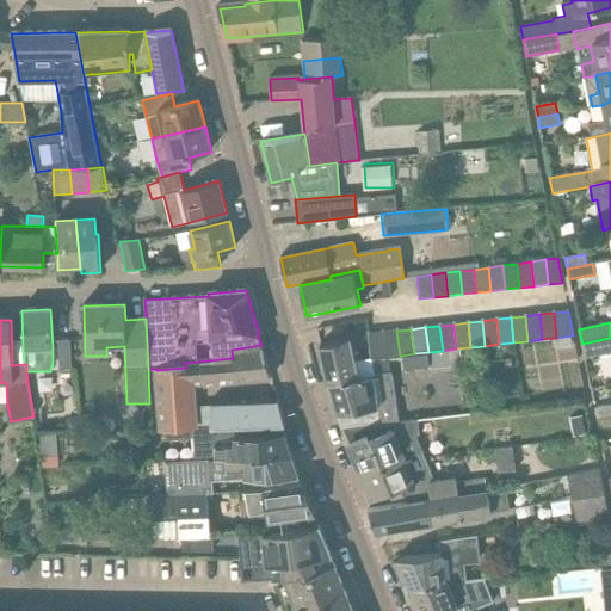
[(396,331),(382,332),(386,357),(392,356),(400,356),(396,331)]
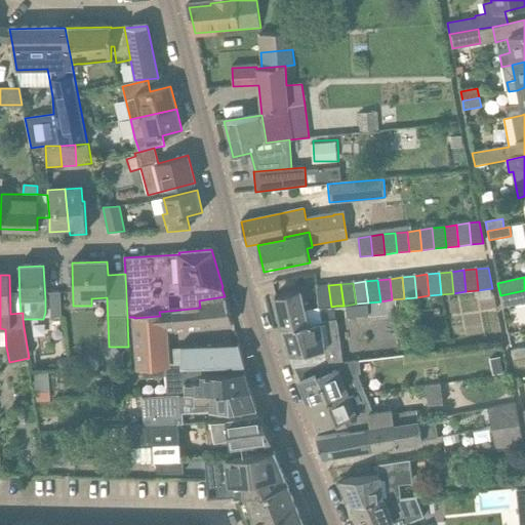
[(328,285),(316,287),(319,308),(328,307),(331,307),(328,285)]
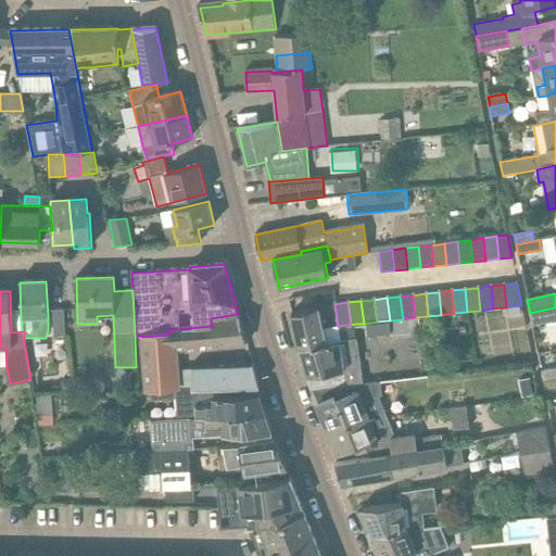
[(555,321),(555,307),(530,313),(532,327),(555,321)]
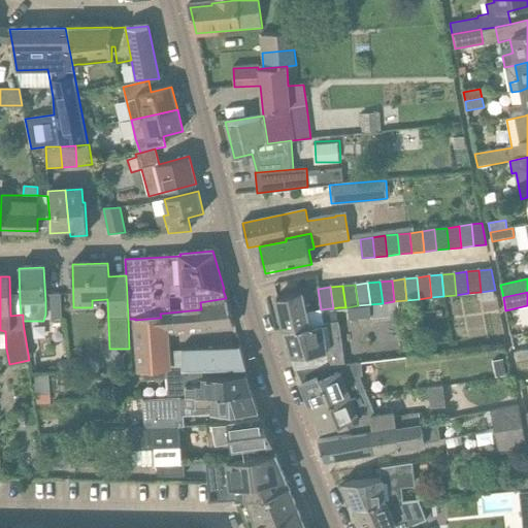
[(285,330),(309,326),(302,293),(276,298),(285,330)]
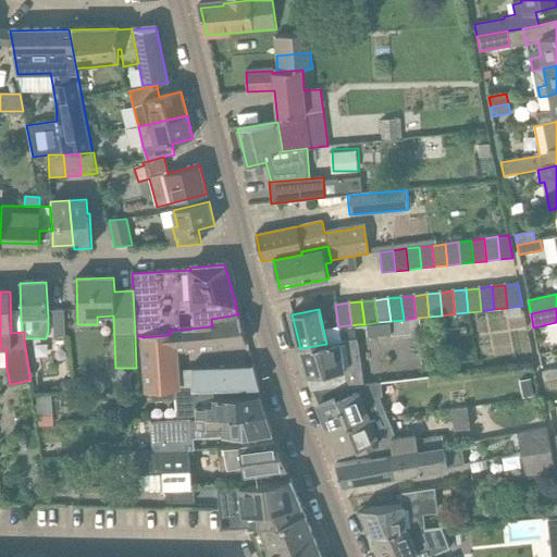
[(53,337),(65,336),(64,310),(52,311),(53,337)]
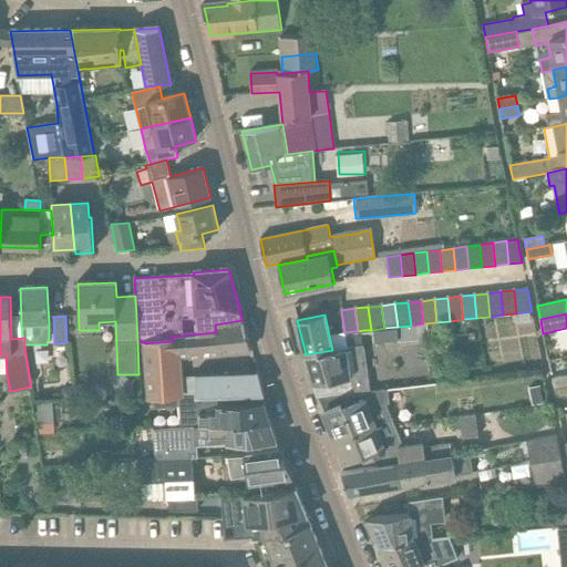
[(258,373),(181,375),(179,358),(250,351),(251,350),(244,321),(243,321),(243,320),(215,325),(216,332),(172,337),(173,341),(145,343),(148,400),(153,399),(199,397),(217,397),(265,394),(258,373)]
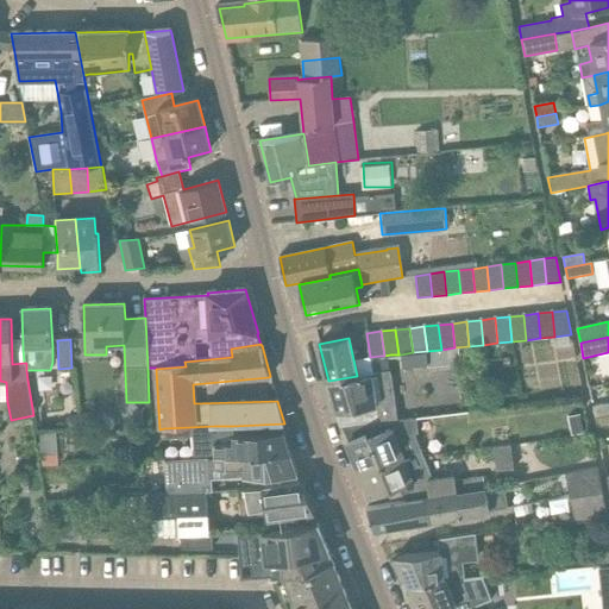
[(413,352),(401,355),(402,369),(428,365),(427,351),(413,352)]
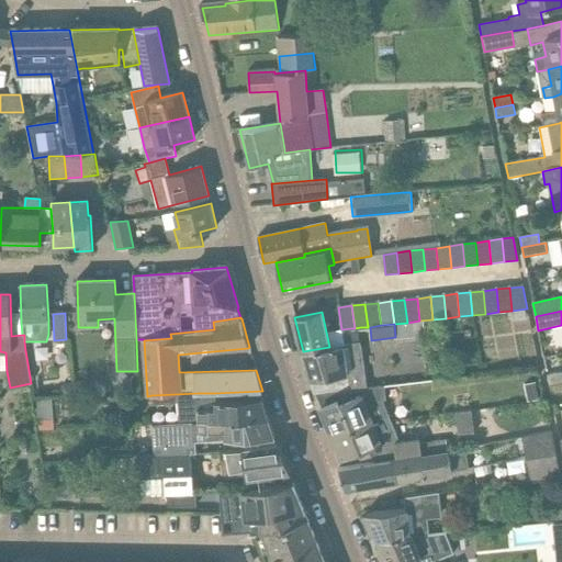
[(355,328),(351,328),(352,343),(345,345),(329,347),(303,351),(315,394),(368,386),(360,327),(355,328)]
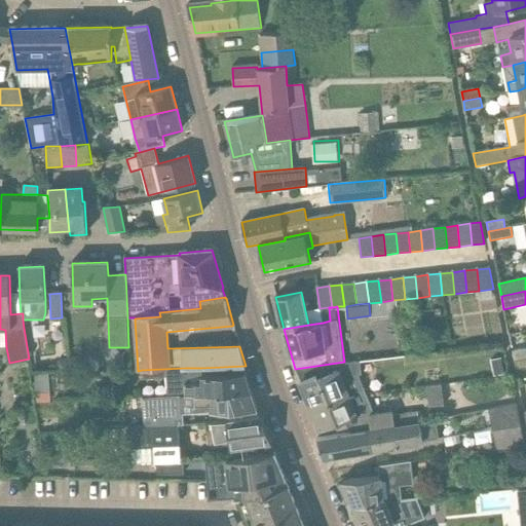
[(330,321),(329,307),(320,308),(323,323),(330,321)]
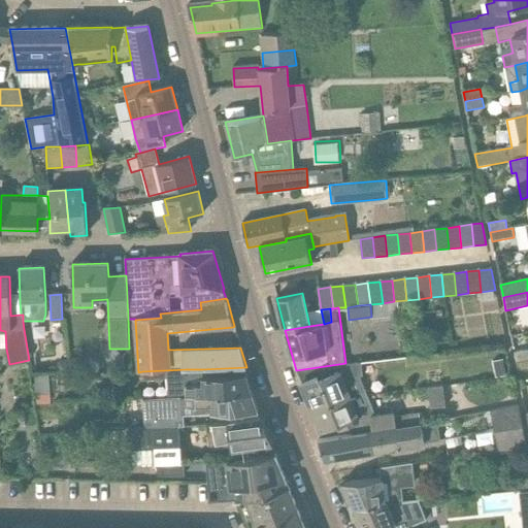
[(516,362),(527,359),(527,350),(514,354),(516,362)]
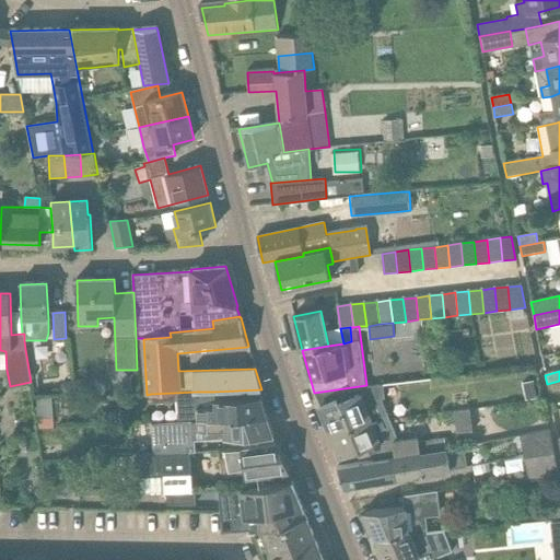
[(549,394),(559,391),(559,381),(547,384),(549,394)]
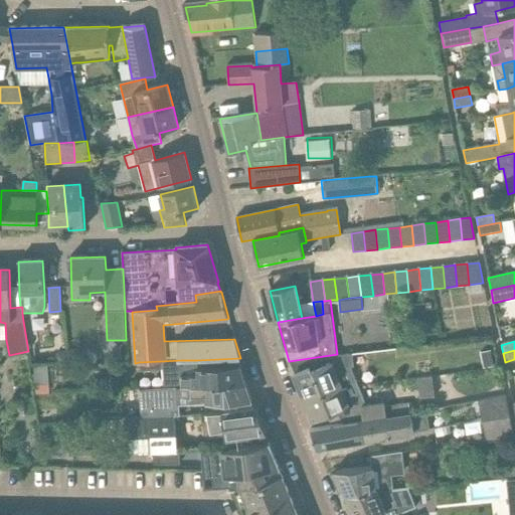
[(310,367),(294,373),(304,398),(339,383),(341,389),(356,383),(350,367),(353,365),(352,354),(319,358),(306,360),(310,367)]
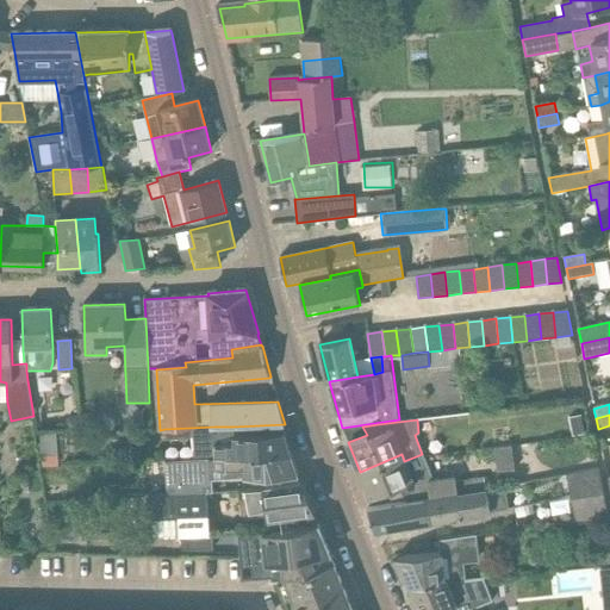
[(195,460),(291,454),(284,433),(232,436),(234,444),(216,444),(215,427),(165,429),(166,440),(185,439),(185,440),(194,436),(195,460)]
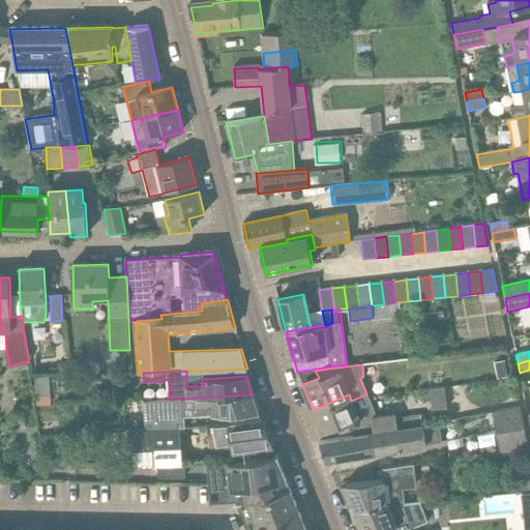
[(434,407),(446,405),(443,386),(432,388),(434,407)]
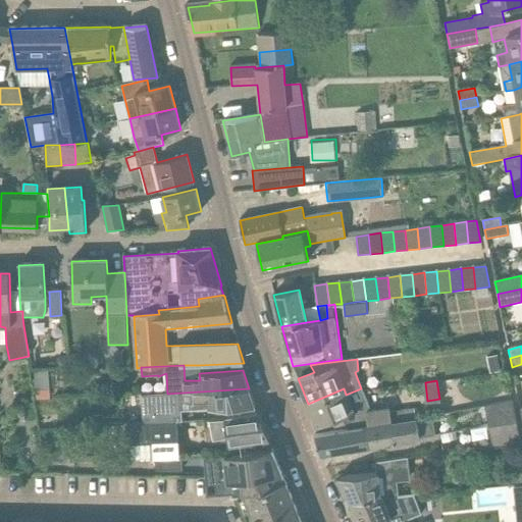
[(207,401),(208,410),(255,407),(249,388),(167,394),(146,396),(147,423),(177,422),(181,421),(180,403),(207,401)]
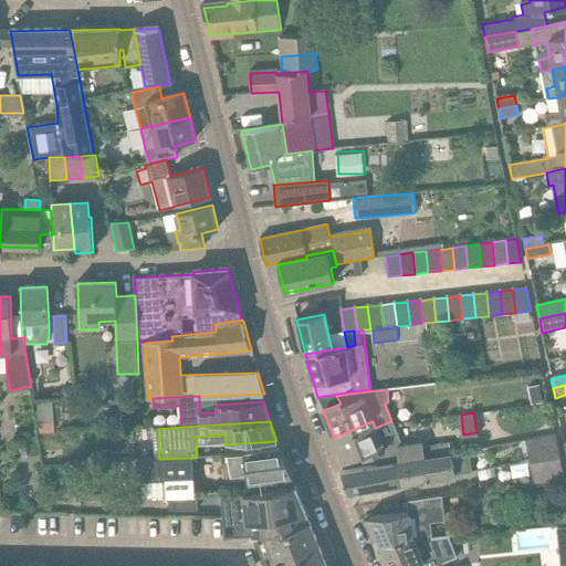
[(373,421),(334,438),(344,461),(363,453),(365,459),(375,453),(377,467),(399,462),(451,454),(449,443),(423,448),(422,441),(406,444),(401,444),(394,426),(391,421),(375,428),(373,421)]
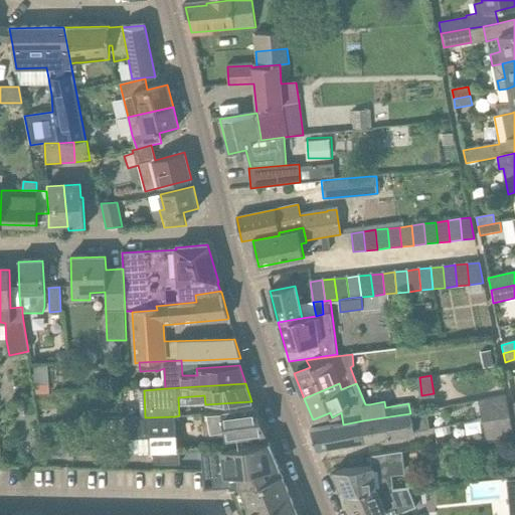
[(505,396),(478,401),(482,421),(509,416),(505,396)]
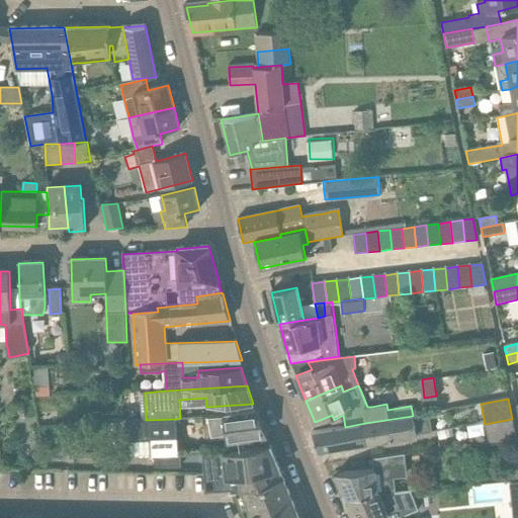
[(235,414),(207,416),(210,435),(217,435),(227,434),(228,440),(228,442),(266,436),(256,410),(235,414)]
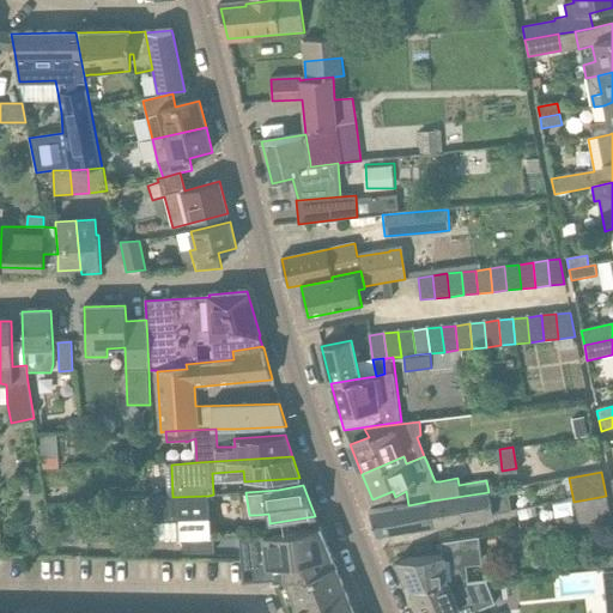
[(436,525),(492,516),(513,511),(508,489),(489,492),(432,501),(436,525)]
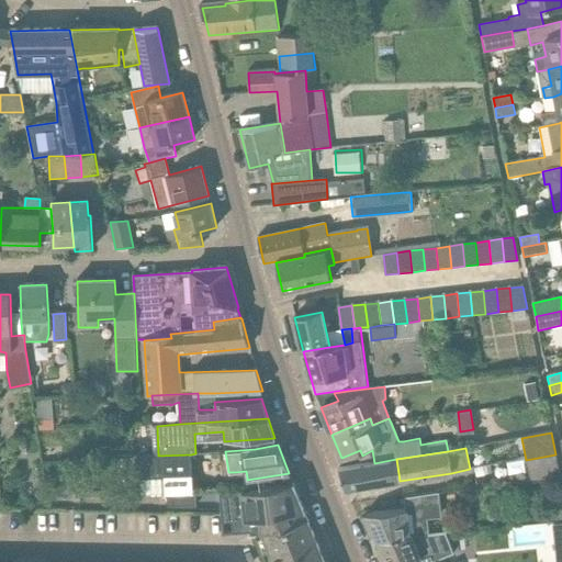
[(191,454),(158,456),(136,457),(137,494),(166,494),(193,493),(192,470),(191,454)]
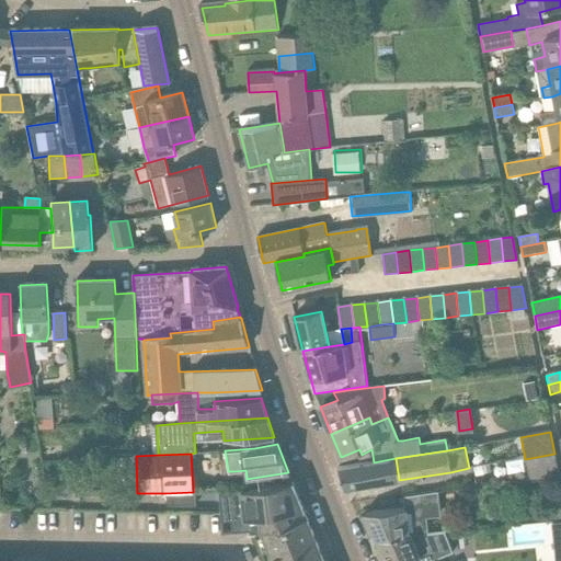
[(559,476),(554,454),(525,459),(529,480),(559,476)]
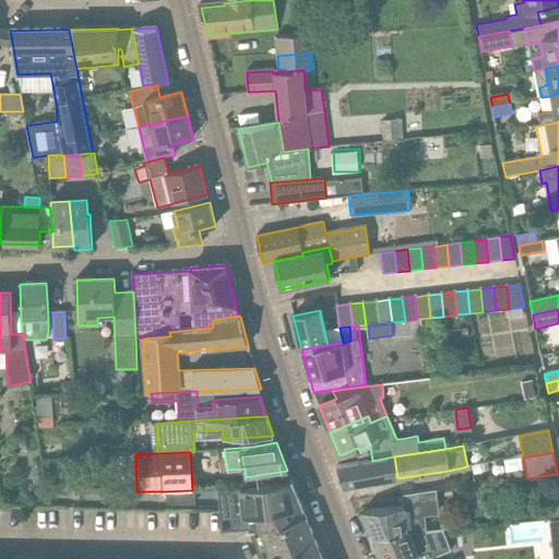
[(343,487),(397,478),(394,456),(372,461),(336,466),(343,487)]
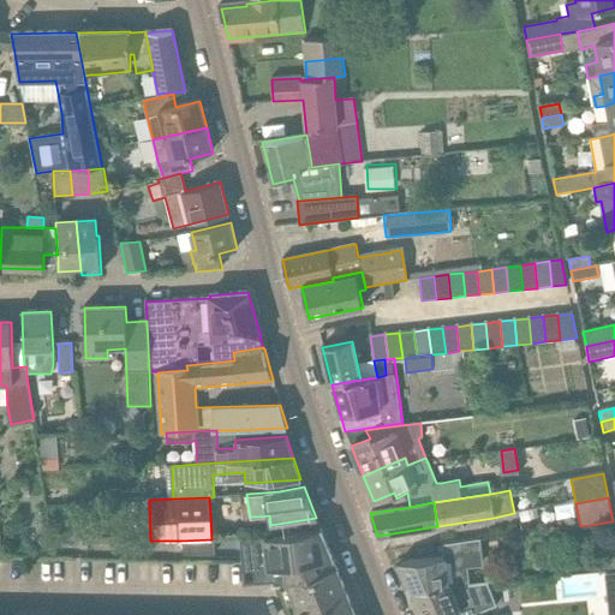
[(266,537),(242,538),(242,571),(255,571),(256,584),(288,583),(282,567),(334,561),(321,529),(266,537)]
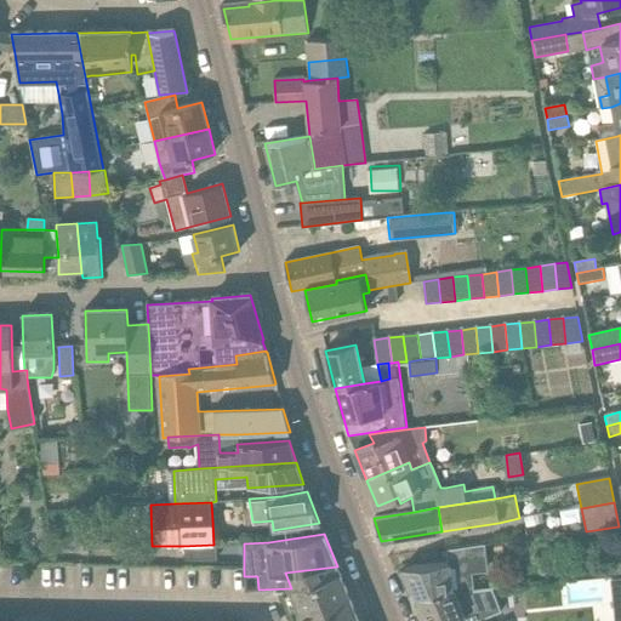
[(183,546),(184,564),(216,564),(216,545),(214,545),(183,546)]
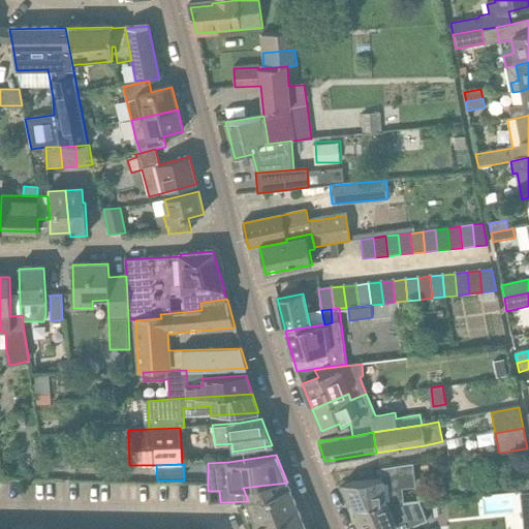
[(380,469),(381,480),(343,485),(353,509),(387,502),(399,503),(401,503),(405,503),(404,490),(417,489),(413,464),(380,469)]
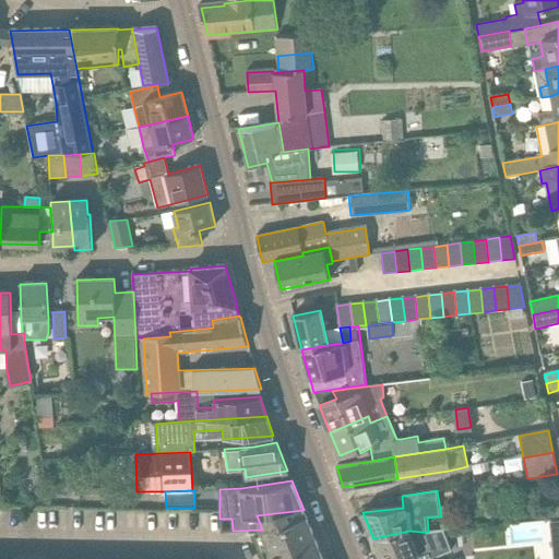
[(257,515),(262,530),(274,558),(322,558),(304,510),(257,515)]
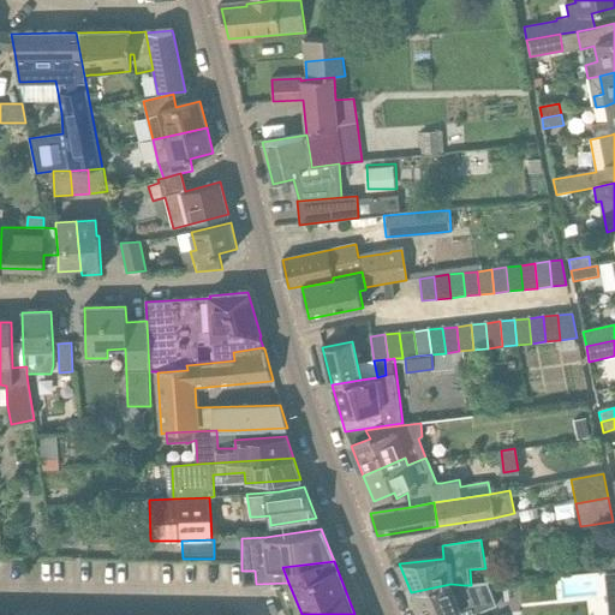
[(463,614),(478,614),(499,607),(489,584),(471,585),(466,585),(464,585),(451,584),(411,592),(419,614),(453,614),(461,611),(463,614)]
